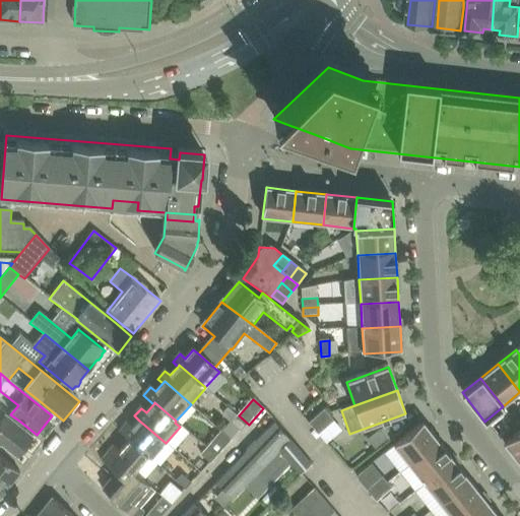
[(324,410),(317,417),(326,429),(334,423),(324,410)]
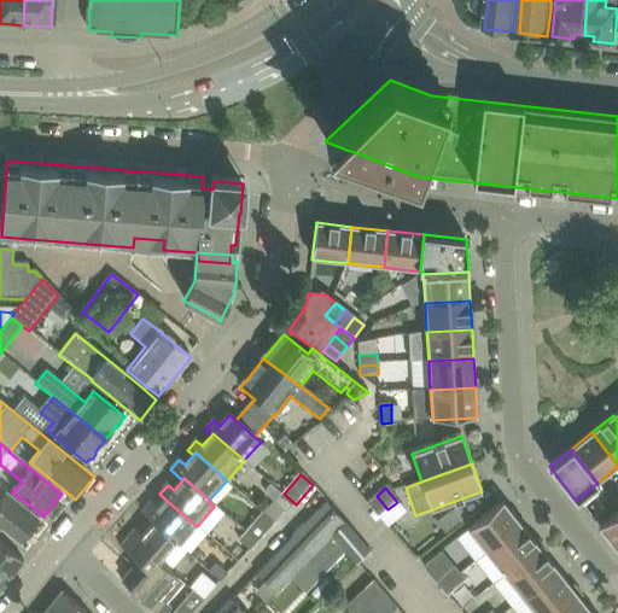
[(608,513),(617,506),(606,492),(598,500),(608,513)]
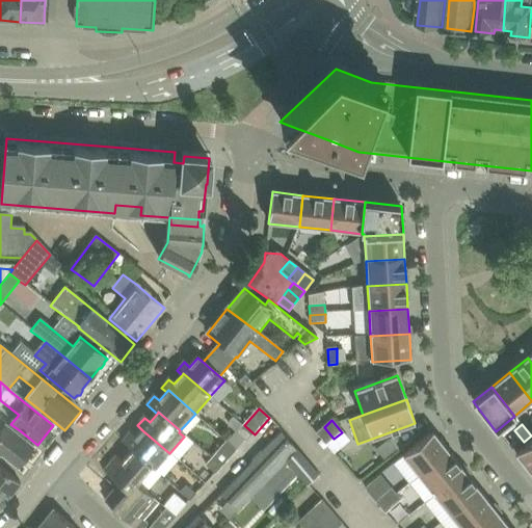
[(18,469),(34,448),(6,425),(0,432),(0,456),(1,455),(18,469)]
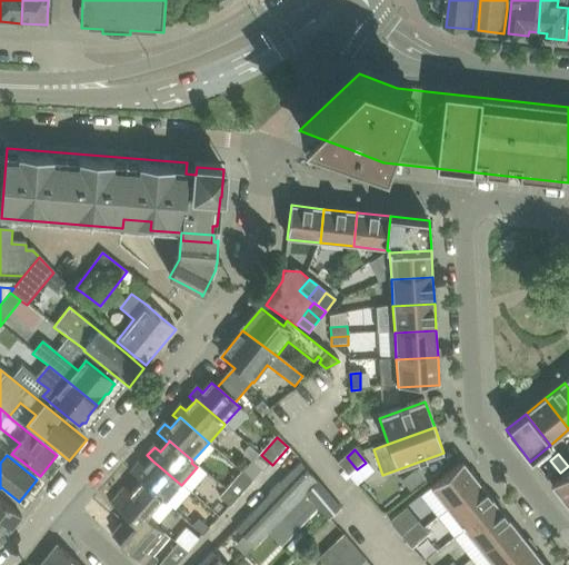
[(251,464),(243,473),(253,482),(262,473),(263,474),(272,465),(261,455),(252,465),(251,464)]
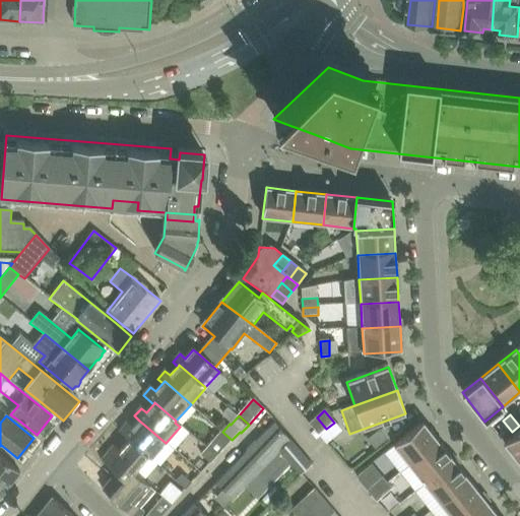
[(326,429),(317,417),(309,425),(319,436),(326,429)]
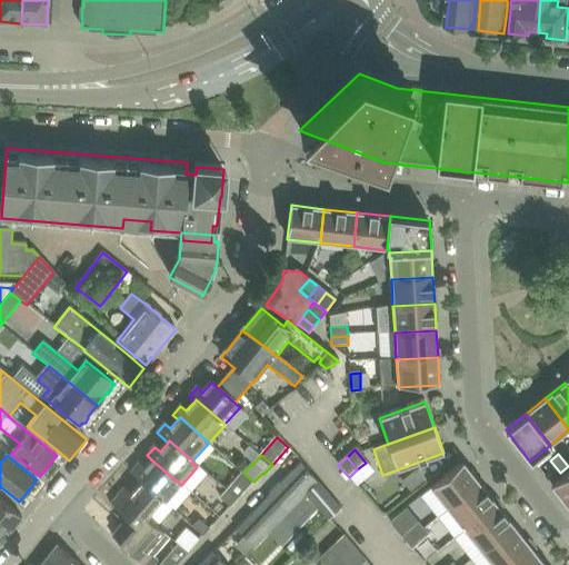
[(181,485),(152,461),(145,469),(139,465),(131,474),(142,484),(161,499),(162,498),(166,502),(181,485)]
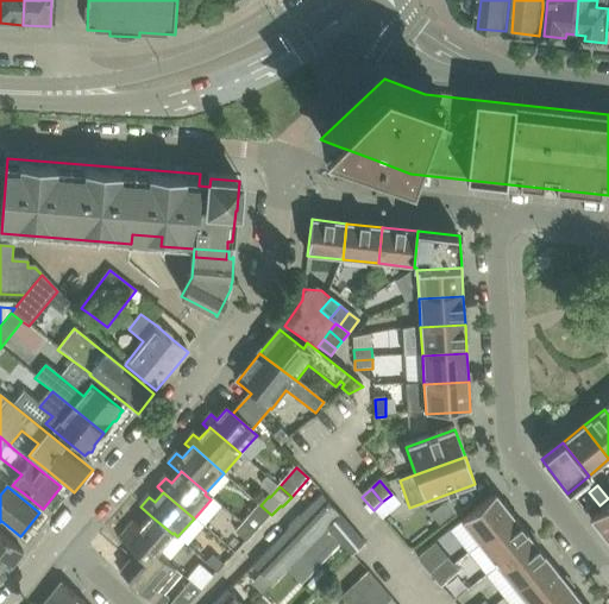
[(479,546),(515,518),(496,495),(462,523),(479,546)]
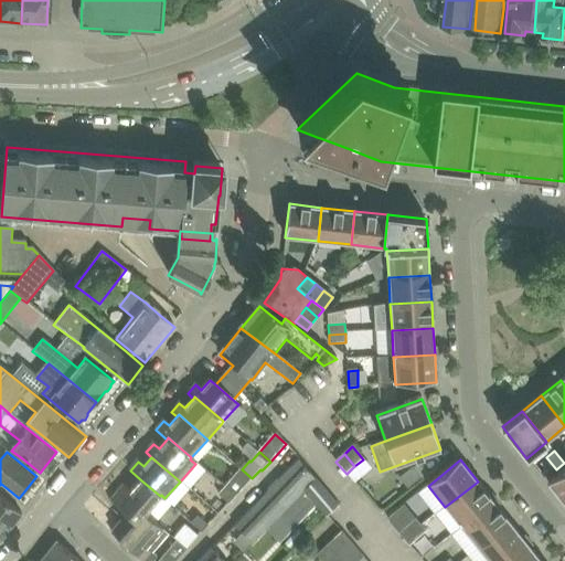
[(266,532),(316,479),(299,461),(234,529),(252,547),(266,532)]
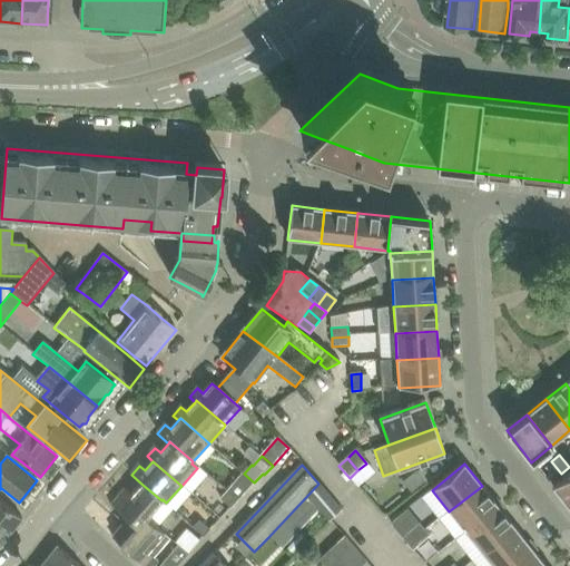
[(244,474),(228,490),(238,499),(254,482),(244,474)]
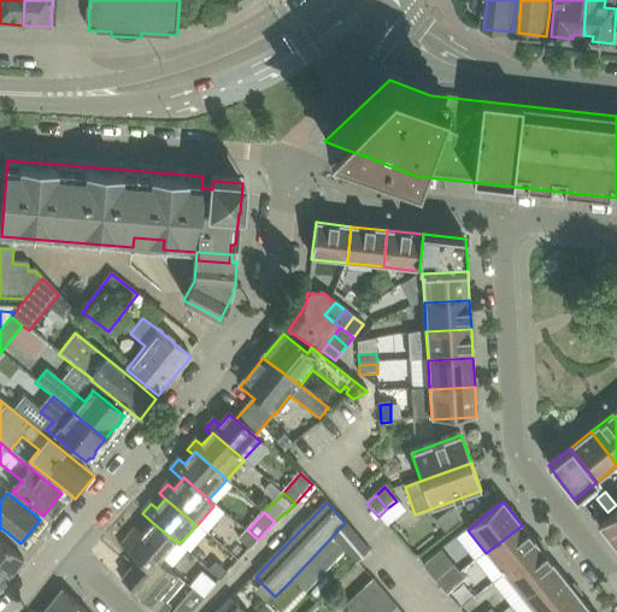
[(616,512),(601,525),(600,531),(615,551),(616,548),(616,512)]
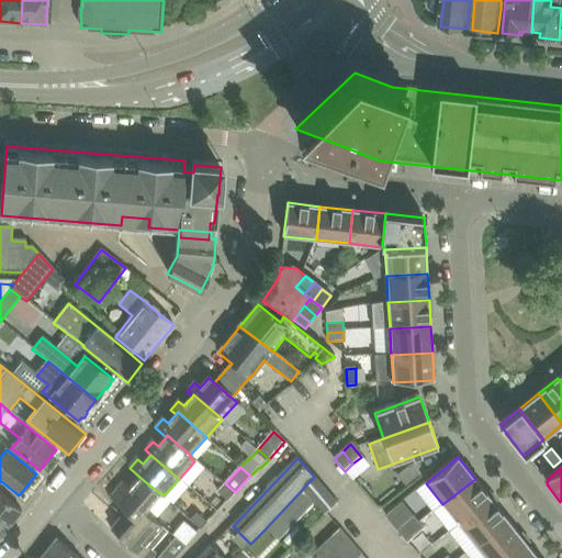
[(292,526),(313,504),(324,515),(337,503),(314,477),(265,529),(278,542),(292,526)]
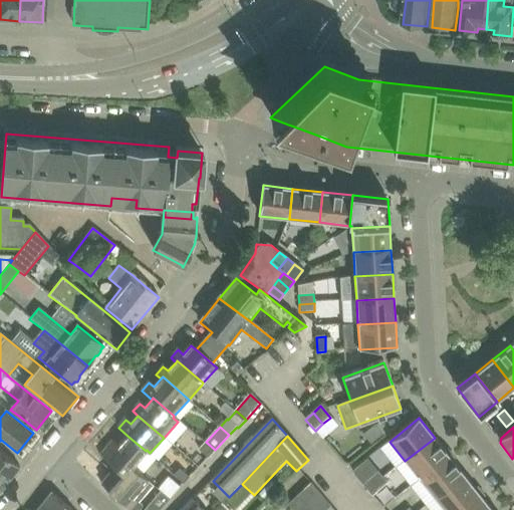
[(133,466),(146,451),(129,437),(118,448),(112,442),(100,456),(115,470),(110,475),(118,481),(133,466)]
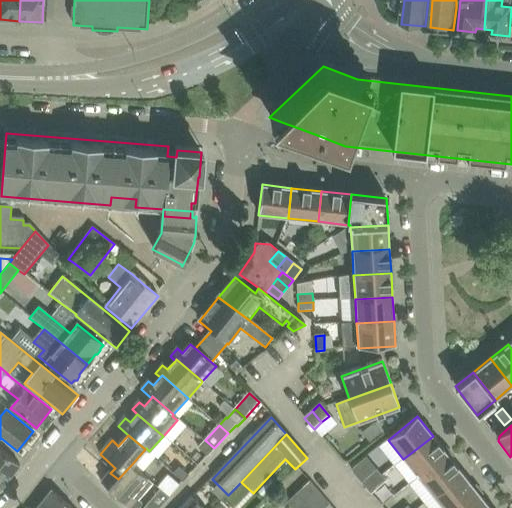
[(418,478),(448,454),(433,436),(403,459),(418,478)]
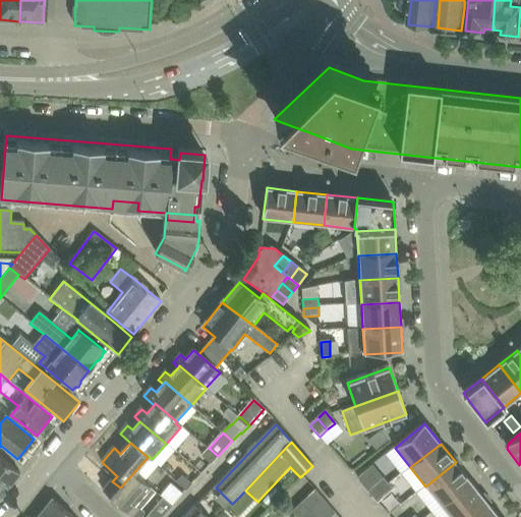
[(218,456),(209,448),(201,456),(211,464),(218,456)]
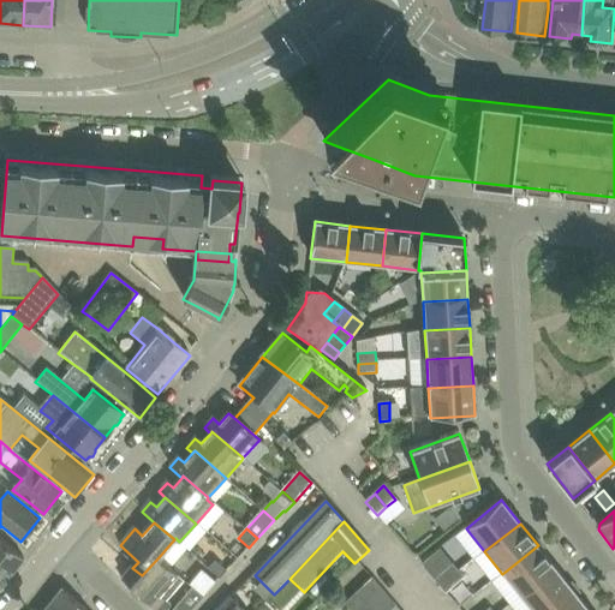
[(0,573),(9,580),(24,560),(5,545),(0,540),(0,573)]
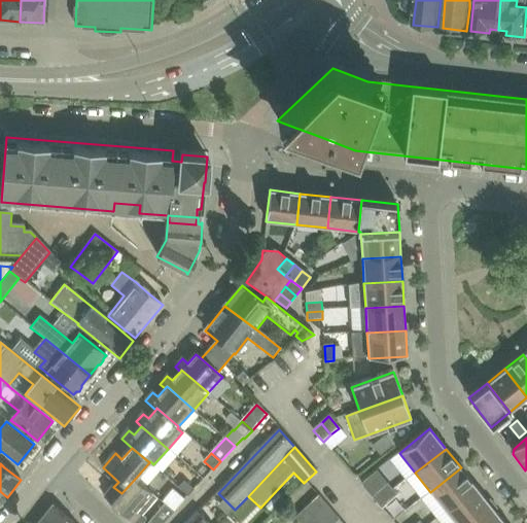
[(461,467),(430,492),(446,512),(477,487),(461,467)]
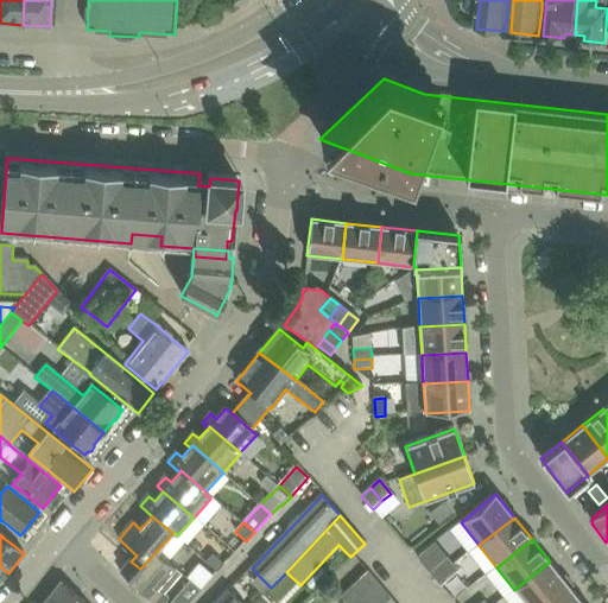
[(181,575),(175,570),(176,570),(157,551),(140,569),(131,562),(120,575),(124,578),(128,582),(151,602),(166,602),(169,600),(163,594),(181,575)]
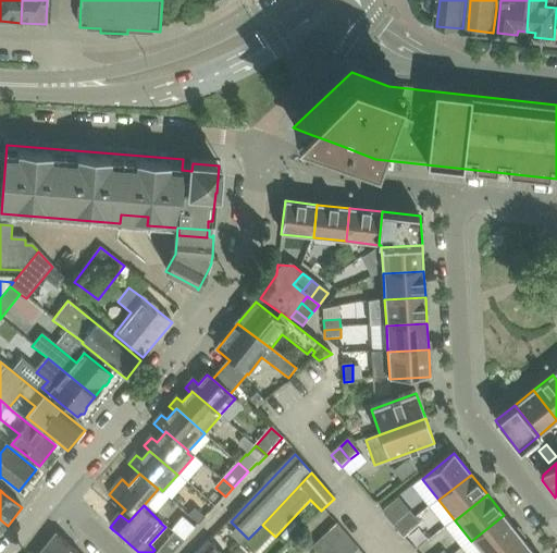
[(197,507),(189,515),(200,524),(207,516),(197,507)]
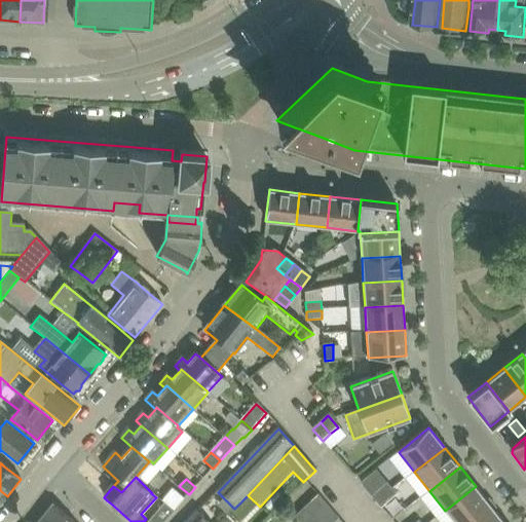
[(386,483),(379,490),(388,501),(397,495),(386,483)]
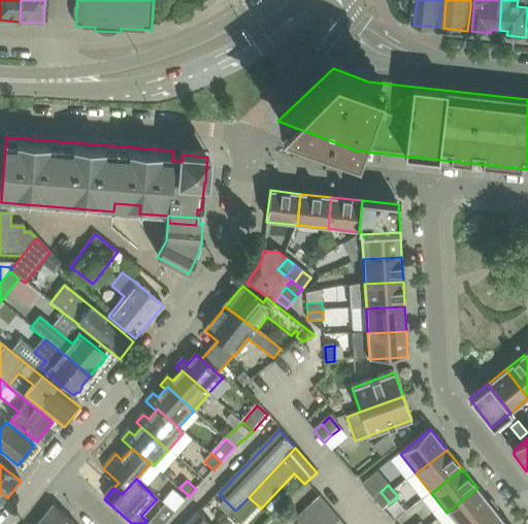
[(471,523),(493,508),(477,488),(447,513),(456,523),(471,523)]
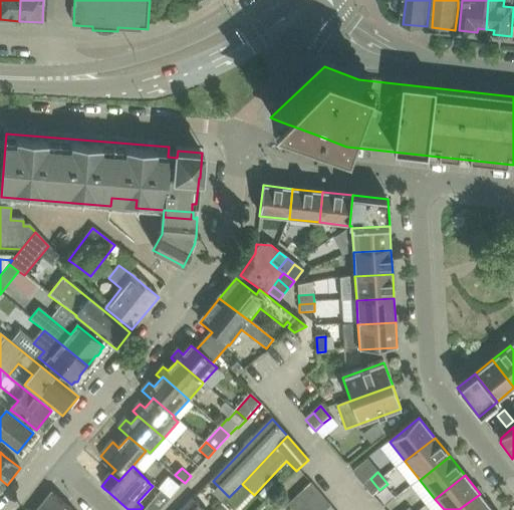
[(379,490),(370,479),(362,485),(372,497),(379,490)]
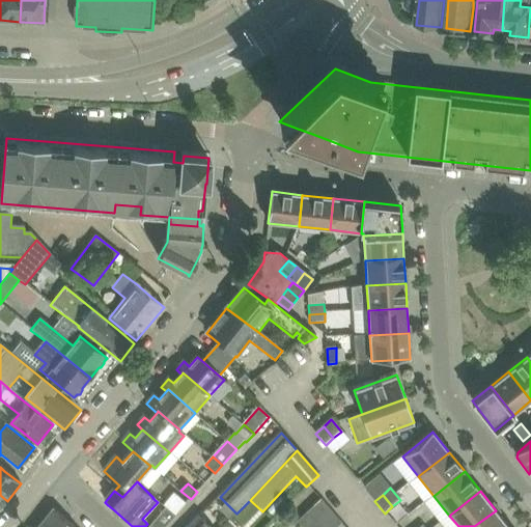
[(337,526),(341,523),(322,501),(306,515),(297,523),(300,526),(337,526)]
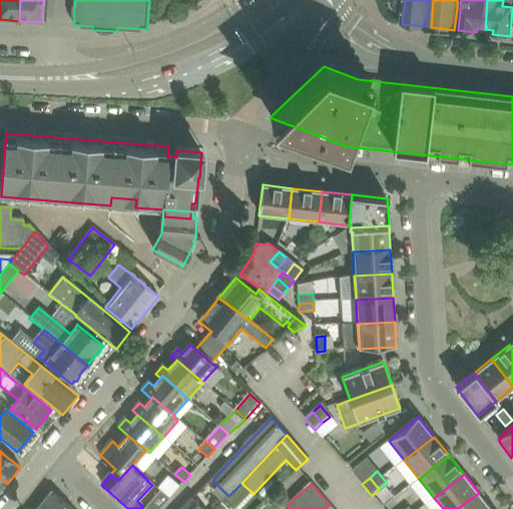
[(69,508),(51,492),(39,508),(69,508)]
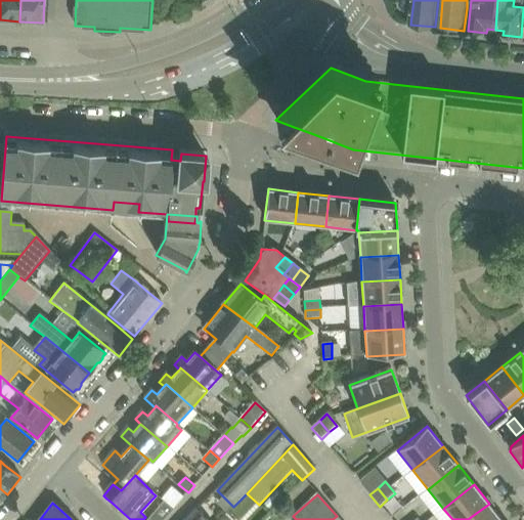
[(489,504),(468,519),(501,519),(489,504)]
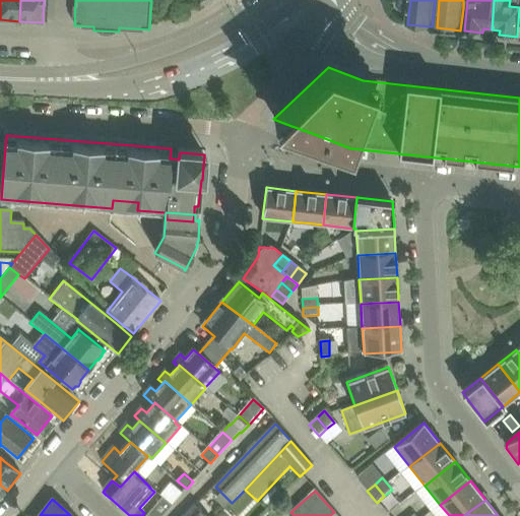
[(204,515),(193,505),(182,515),(204,515)]
